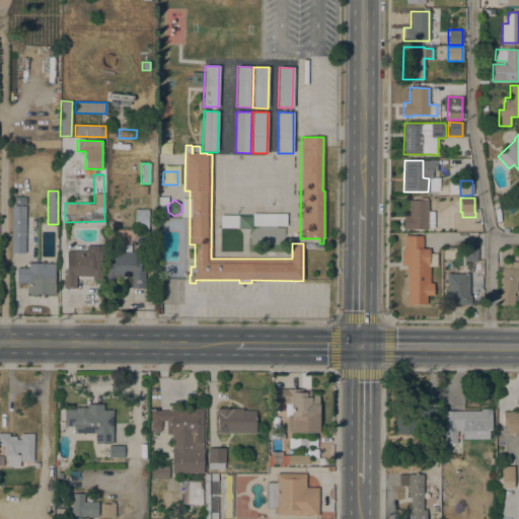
[(428,201),(428,211),(433,212),(433,228),(412,228),(412,230),(408,230),(408,229),(403,229),(403,216),(409,216),(409,201),(428,201)]
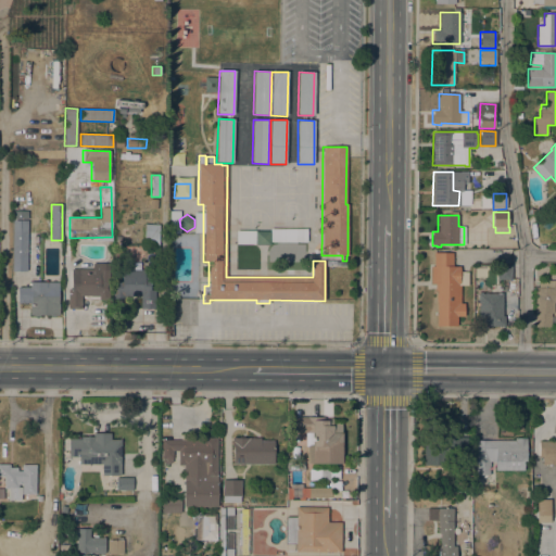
[(12,272),(12,220),(27,220),(26,272),(12,272)]
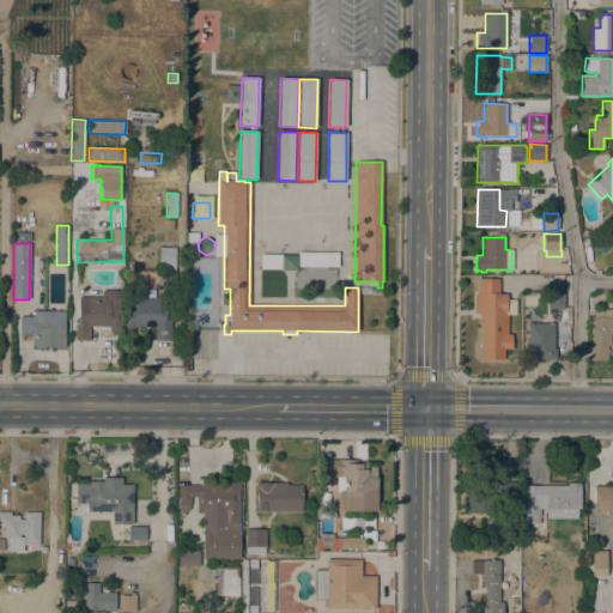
[(174,271),(158,271),(159,248),(175,248),(174,271)]
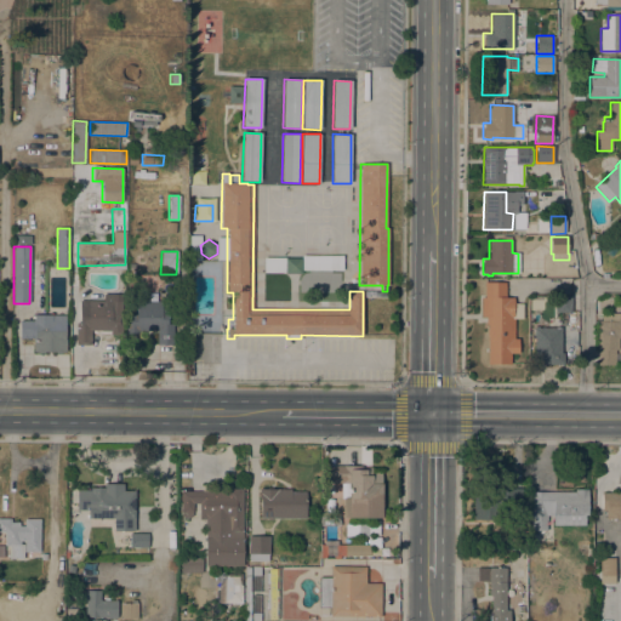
[(342,256),(342,271),(301,271),(301,274),(284,274),(284,273),(263,273),(263,258),(285,257),(285,258),(302,258),(302,255),(342,256)]
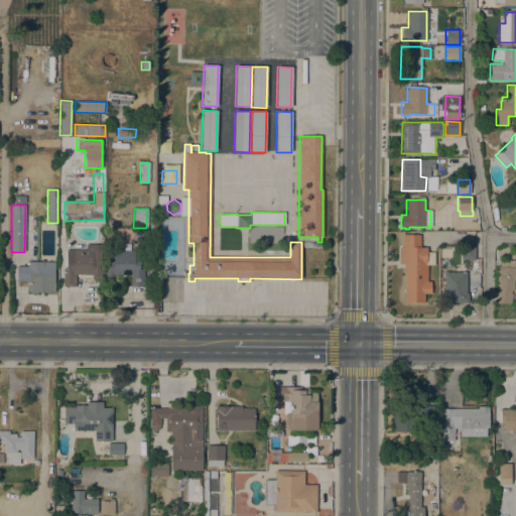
[(427,281),(430,281),(430,293),(423,293),(423,302),(405,302),(405,280),(404,280),(404,270),(403,270),(403,263),(399,263),(399,247),(402,247),(402,234),(419,234),(419,247),(426,247),(426,252),(434,252),(434,265),(427,265),(427,281)]
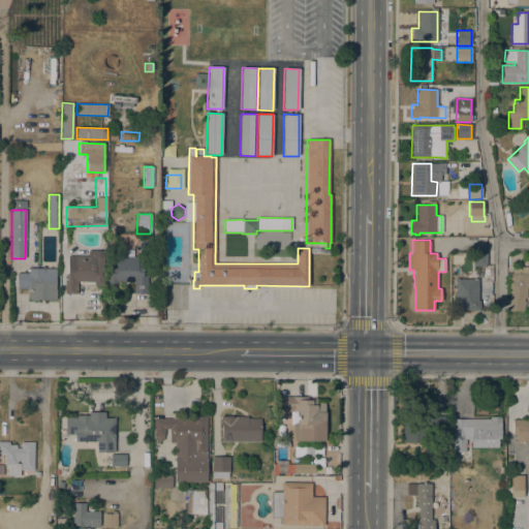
[(473,252),(487,252),(486,267),(473,266),(473,252)]
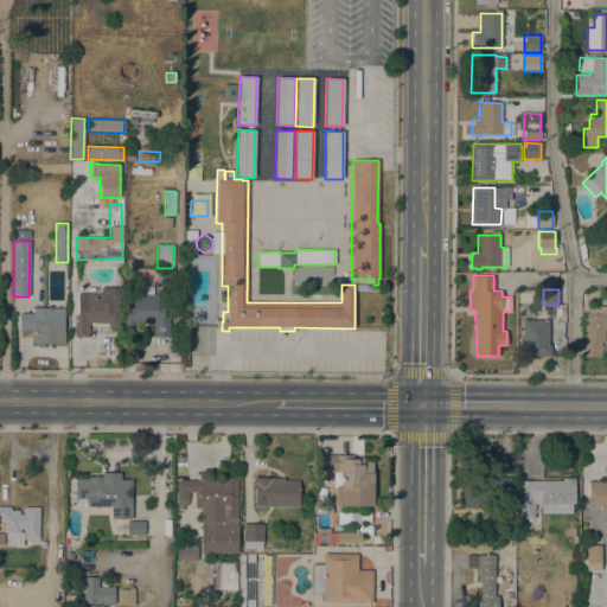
[(101,294),(101,293),(121,293),(120,327),(107,327),(107,324),(98,324),(88,323),(88,337),(74,337),(74,317),(77,317),(77,299),(84,299),(84,294),(101,294)]
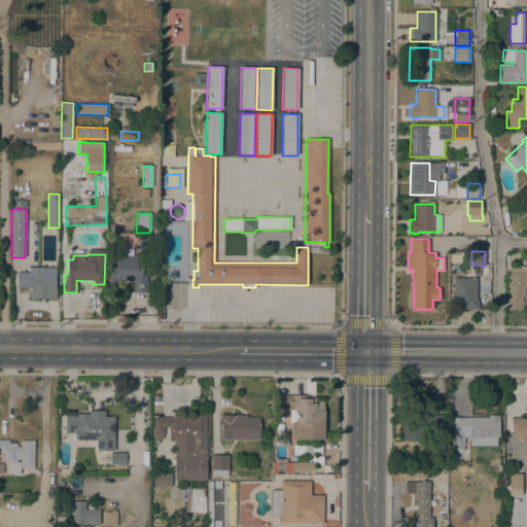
[(118,281),(118,292),(107,292),(107,266),(115,267),(115,259),(121,259),(121,255),(142,255),(142,275),(146,275),(146,292),(133,292),(133,281),(118,281)]
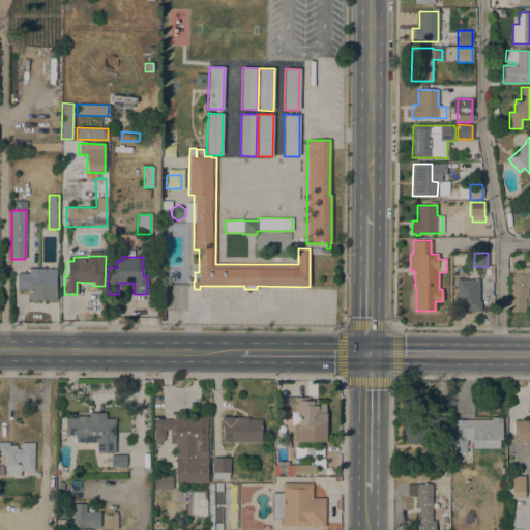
[(529,267),(529,288),(528,288),(527,299),(525,299),(525,312),(509,312),(510,274),(512,274),(512,267),(529,267)]
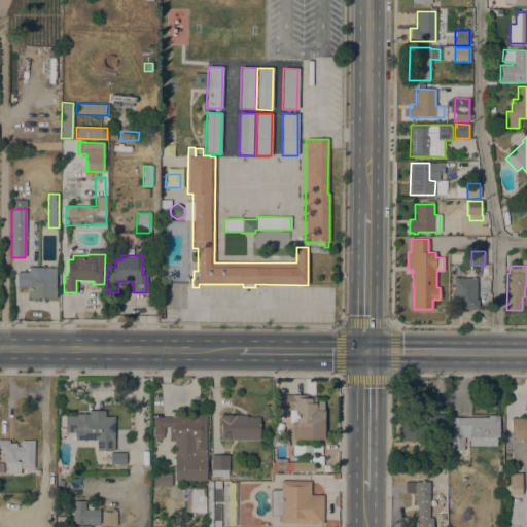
[(56,268),(55,299),(53,299),(50,301),(47,301),(46,299),(37,299),(35,301),(33,301),(32,299),(28,299),(28,287),(16,287),(16,272),(29,273),(29,268),(56,268)]
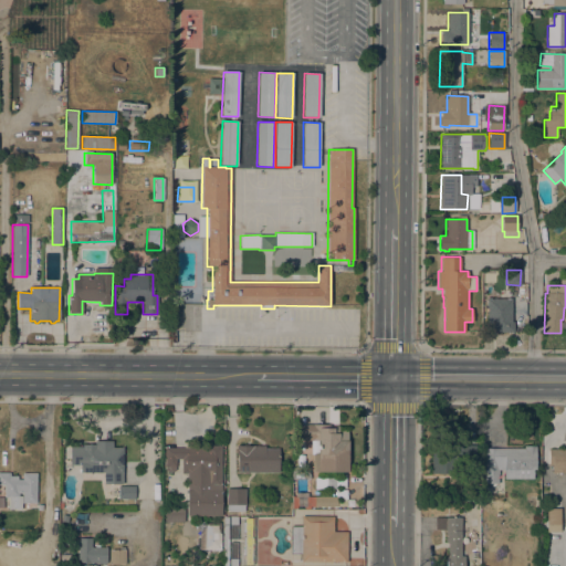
[(511,299),(511,322),(513,322),(513,332),(486,332),(486,299),(511,299)]
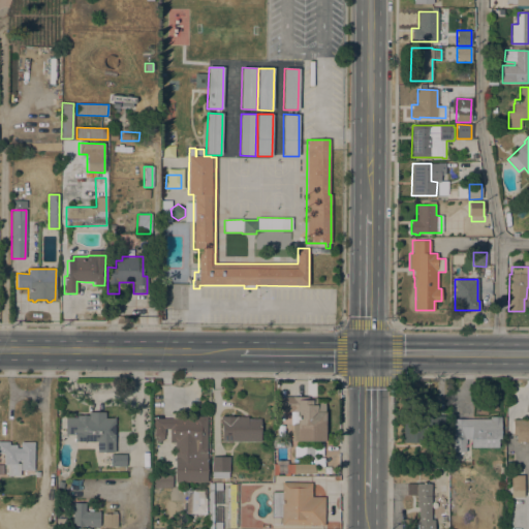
[(324,441),(291,441),(291,425),(298,425),(297,411),(278,411),(278,397),(307,397),(307,398),(316,398),(316,402),(324,402),(324,441)]
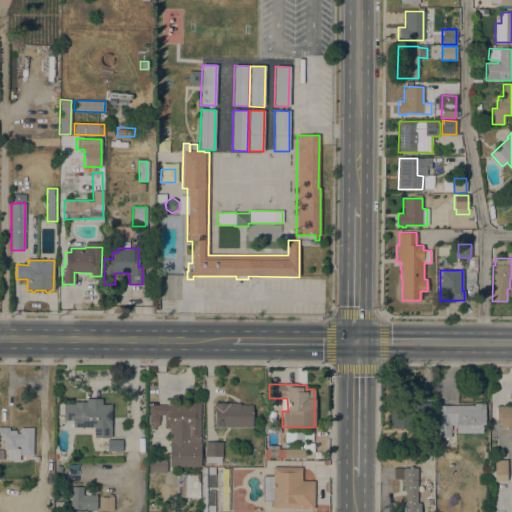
[(111,438),(93,438),(93,427),(72,427),(72,421),(63,421),(63,404),(74,404),(74,402),(85,402),(85,399),(101,399),(101,405),(111,405),(111,438)]
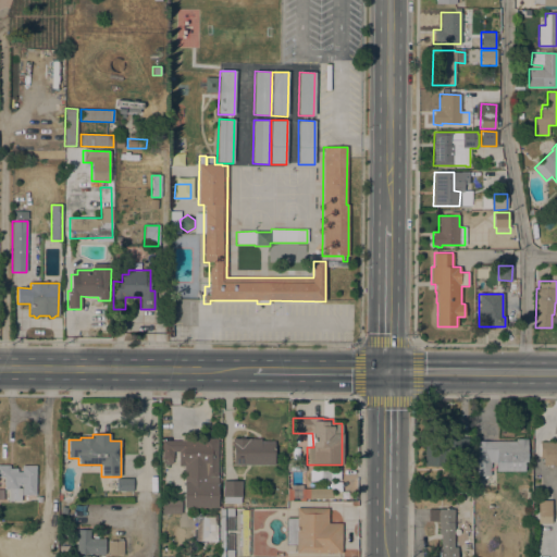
[(185,467),(178,466),(178,452),(173,452),(173,459),(162,459),(162,441),(194,441),(194,438),(217,438),(217,477),(218,477),(218,508),(184,507),(185,467)]
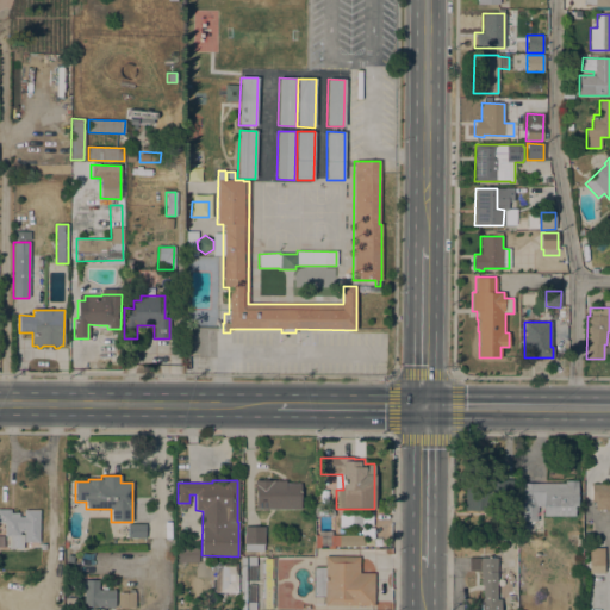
[(255,490),(254,490),(254,480),(256,480),(285,480),(285,484),(300,484),(299,509),(255,509),(255,490)]
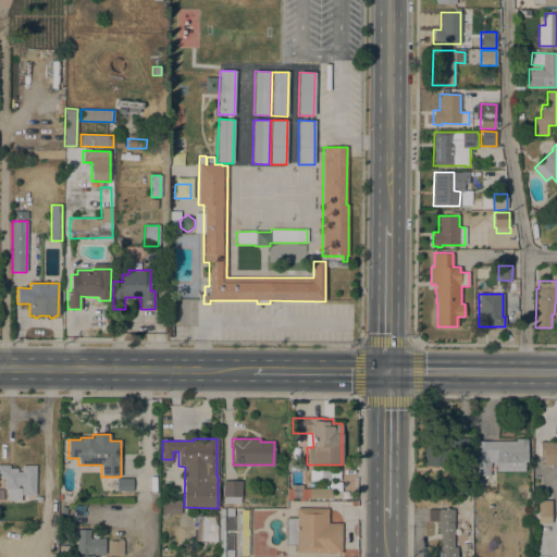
[(426,447),(426,438),(467,438),(467,467),(424,467),(424,447),(426,447)]
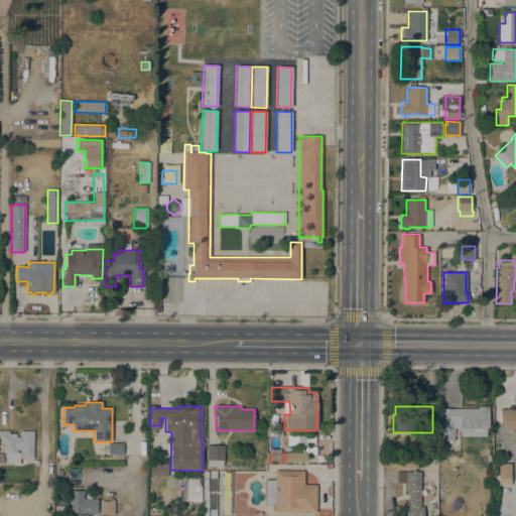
[(478,409),(478,406),(488,406),(488,428),(486,428),(486,436),(460,436),(460,428),(454,428),(454,440),(441,440),(441,420),(442,409),(478,409)]
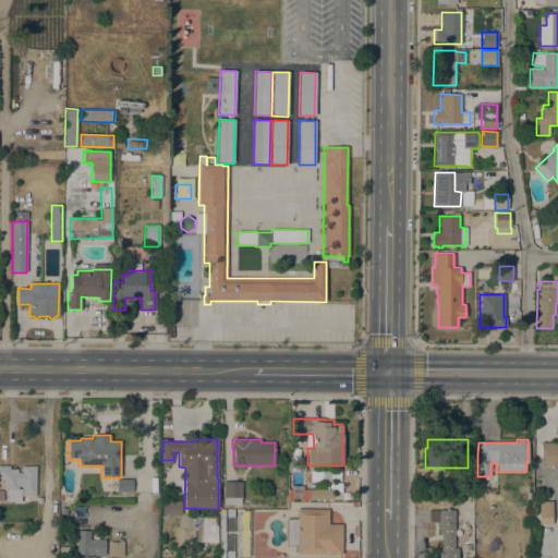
[(541,458),(541,444),(557,444),(557,466),(544,466),(544,458),(541,458)]
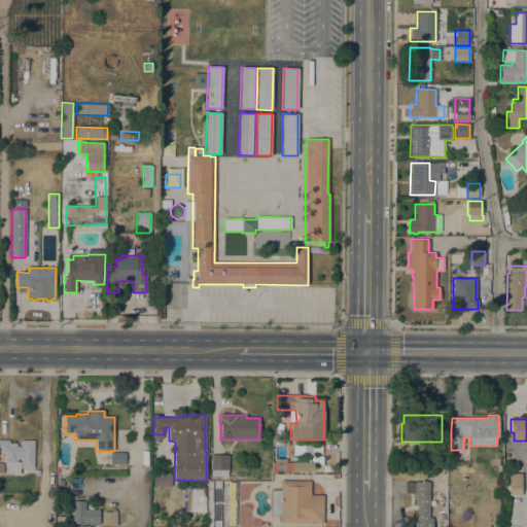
[(33,468),(32,468),(32,472),(23,472),(23,468),(21,468),(21,459),(16,459),(16,462),(20,462),(20,475),(7,475),(7,473),(1,473),(1,463),(3,463),(3,452),(0,452),(0,441),(8,441),(8,444),(16,444),(16,447),(21,447),(21,441),(33,441),(33,468)]
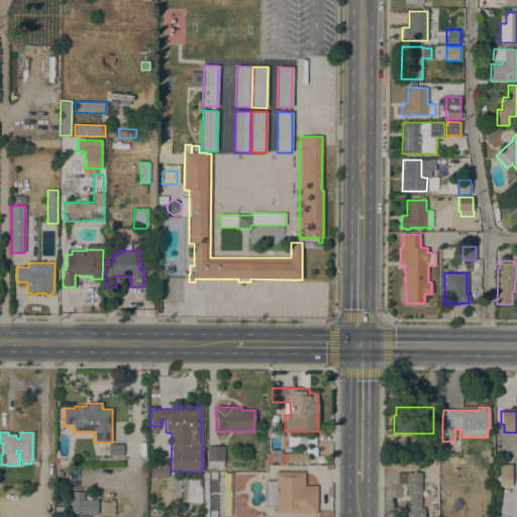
[(306,437),(306,446),(287,446),(287,436),(306,437)]
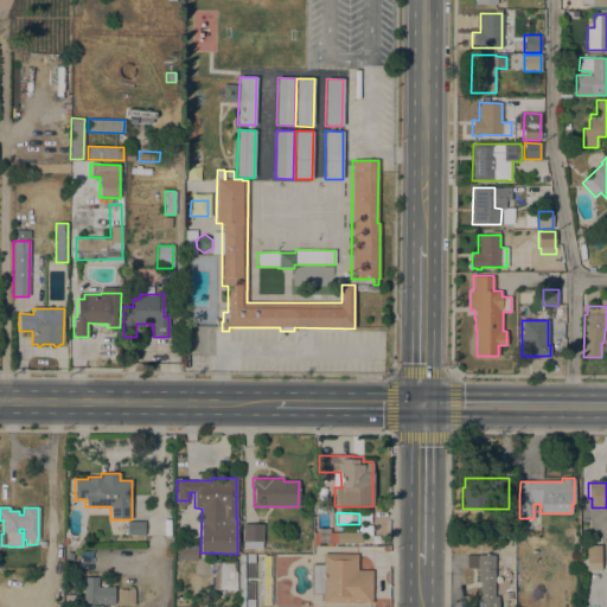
[(127,522),(145,522),(145,535),(127,535),(127,522)]
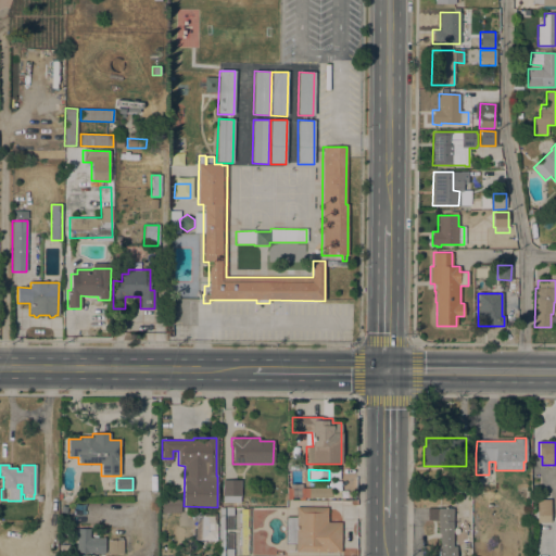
[(240,503),(223,502),(223,480),(240,480),(240,503)]
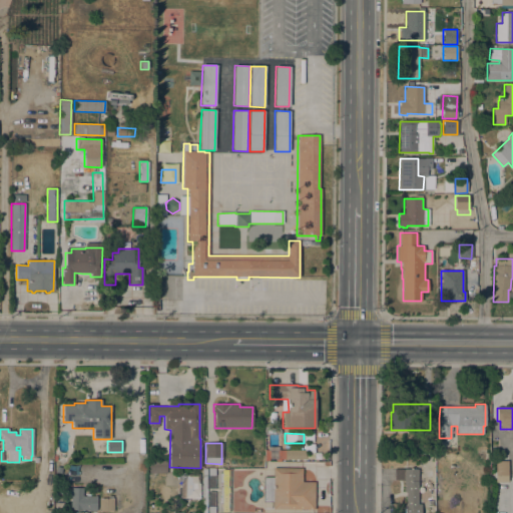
[(305,450),(305,459),(285,459),(285,450),(305,450)]
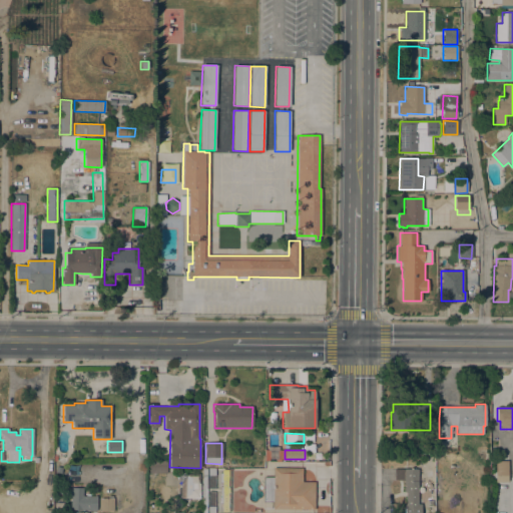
[(166,459),(166,473),(148,473),(149,459),(166,459)]
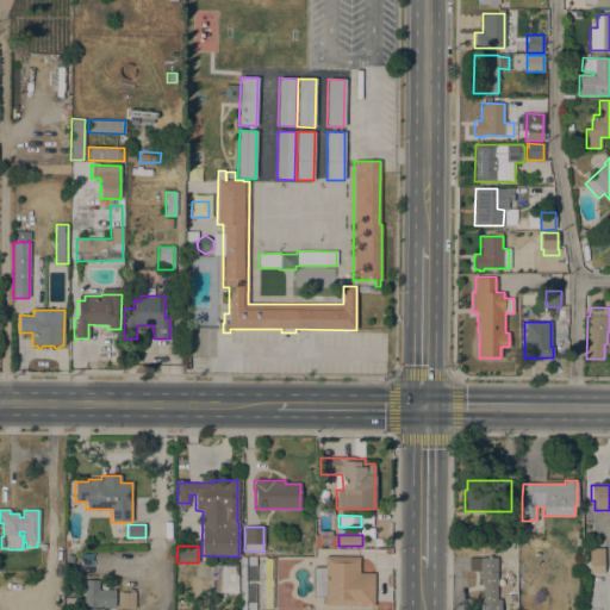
[(604,566),(589,566),(589,548),(604,548),(604,566)]
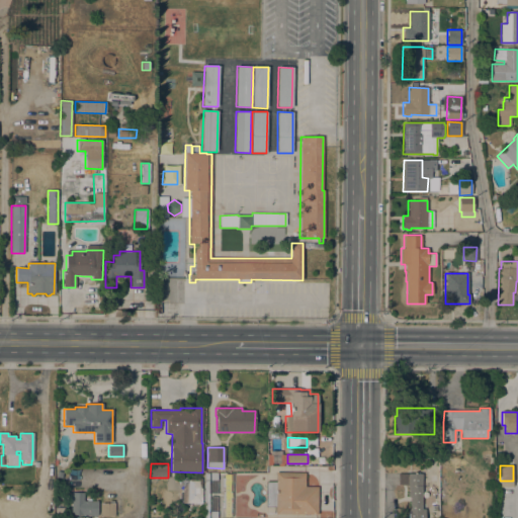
[(61,479),(55,477),(57,470),(63,472),(61,479)]
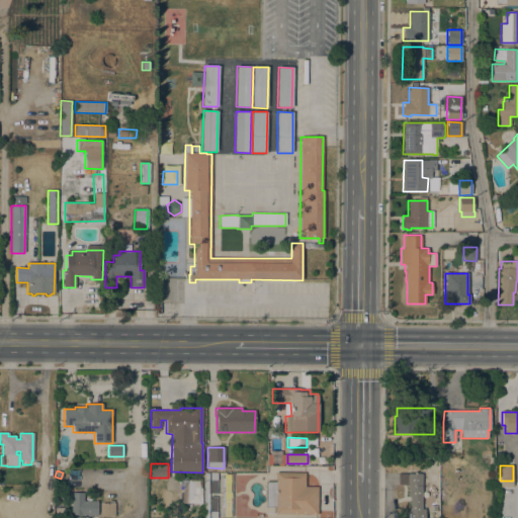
[(305,472),(305,487),(318,487),(318,514),(300,514),(275,514),(275,507),(266,507),(266,482),(275,482),(275,472),(305,472)]
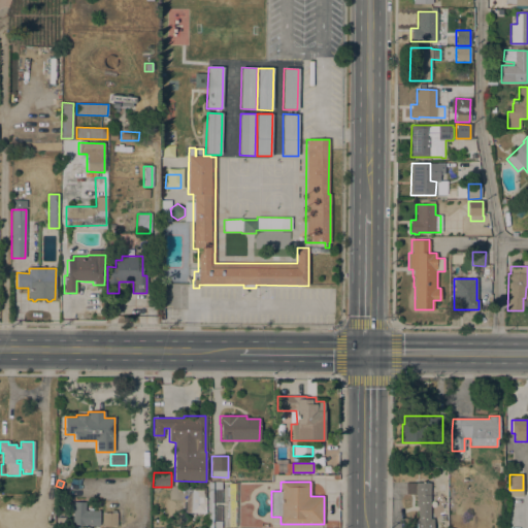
[(430,519),(433,519),(433,527),(416,527),(416,520),(418,520),(418,506),(416,506),(416,494),(405,494),(405,483),(430,483),(430,519)]
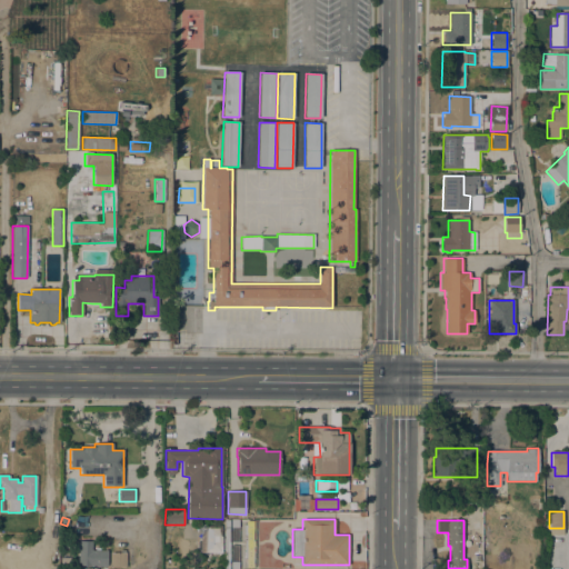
[(252,541),(253,541),(253,548),(252,548),(252,568),(246,568),(243,568),(245,540),(246,540),(246,536),(243,536),(243,525),(246,525),(246,521),(252,521),(252,541)]
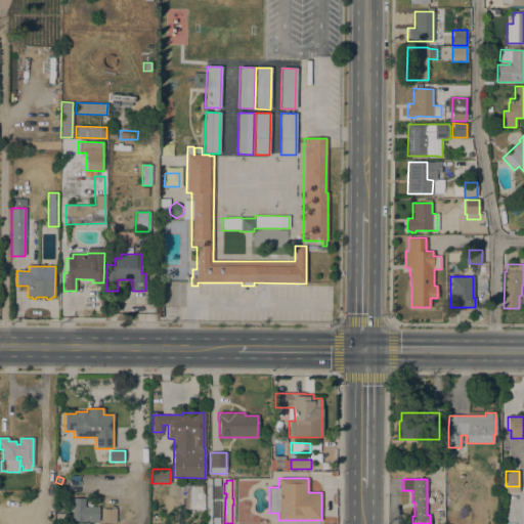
[(188,486),(188,484),(204,484),(204,509),(184,509),(184,486),(188,486)]
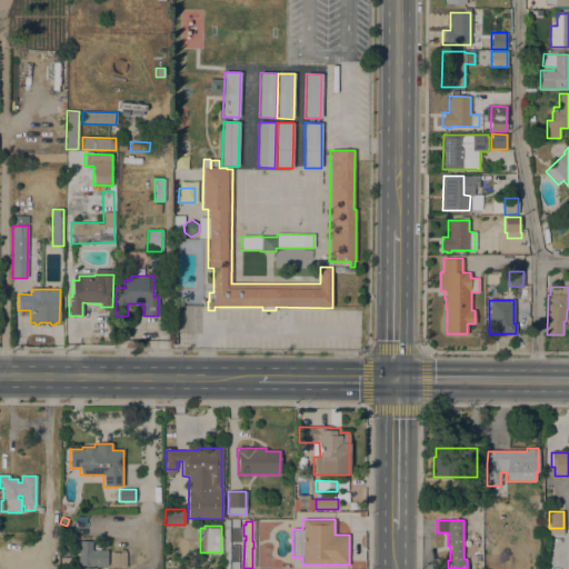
[(91,541),(91,550),(107,551),(107,567),(78,566),(79,541),(91,541)]
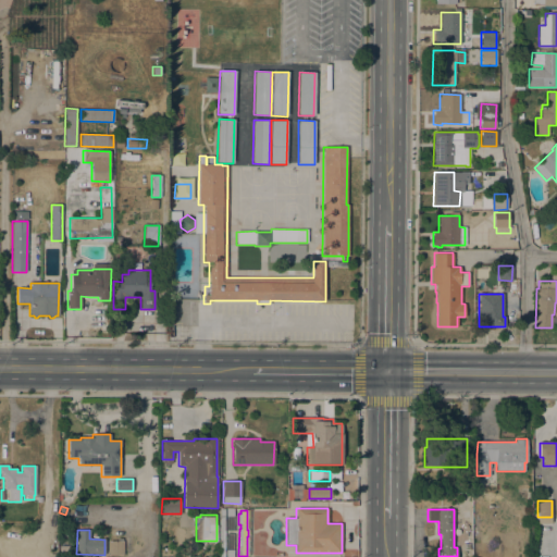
[(116,541),(116,539),(122,539),(122,541),(124,541),(125,555),(108,555),(107,541),(116,541)]
